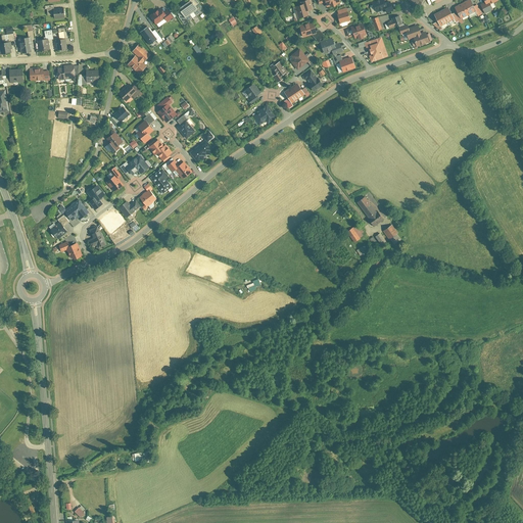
[(384,0),(378,0),(371,3),(375,11),(387,7),(384,0)]
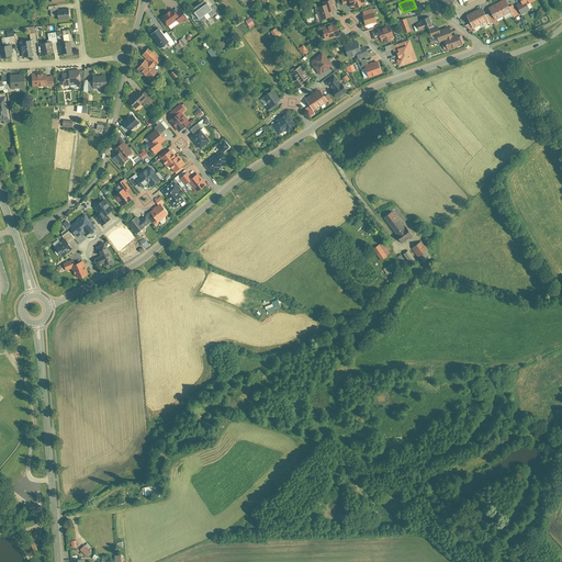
[(439,0),(439,1),(450,10),(457,0),(439,0)]
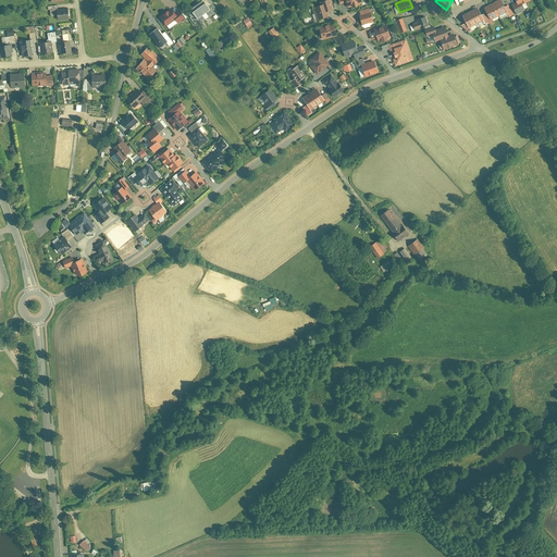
[(322,7),(313,9),(318,22),(327,19),(326,14),(333,13),(330,1),(322,3),(322,7)]
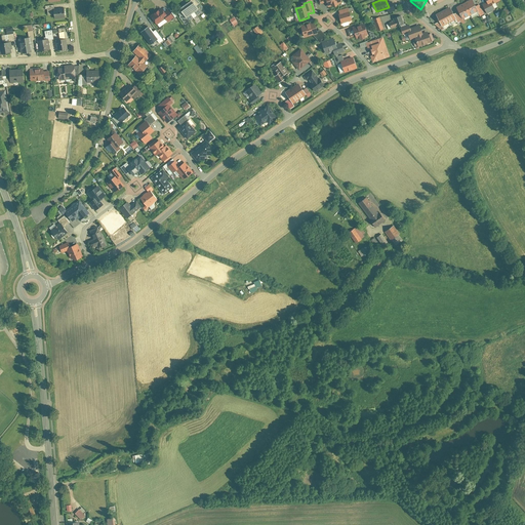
[(478,13),(472,1),(456,8),(461,22),(478,13)]
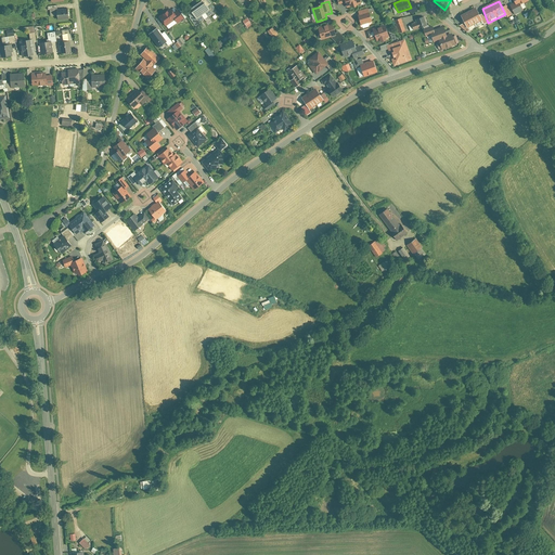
[(203,3),(192,12),(198,20),(209,11),(203,3)]
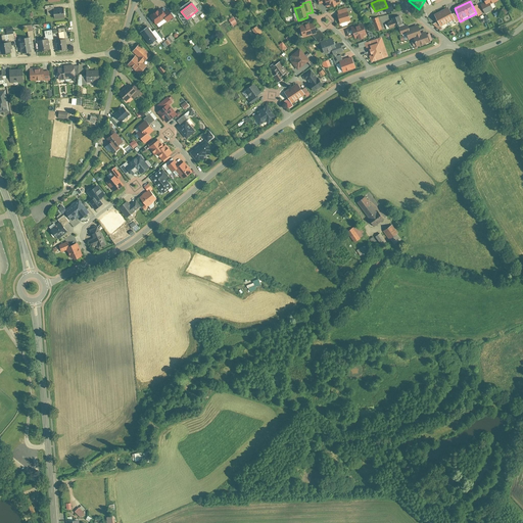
[(454,17),(448,8),(435,14),(440,25),(454,17)]
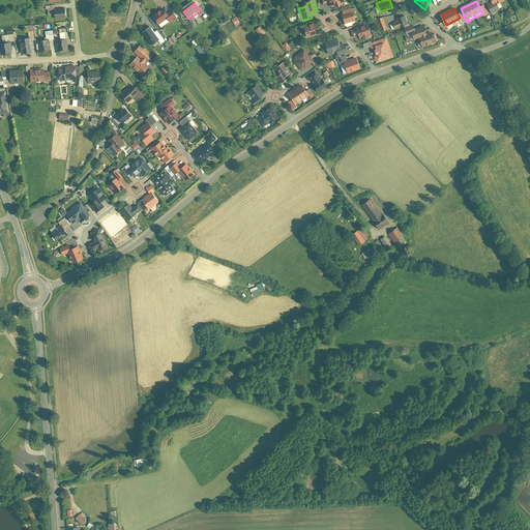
[(164,9),(152,18),(159,26),(170,18),(164,9)]
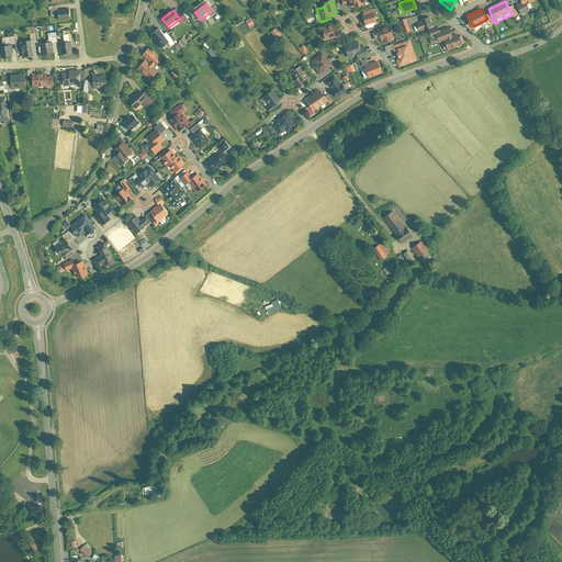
[(373,10),(362,13),(367,26),(378,23),(373,10)]
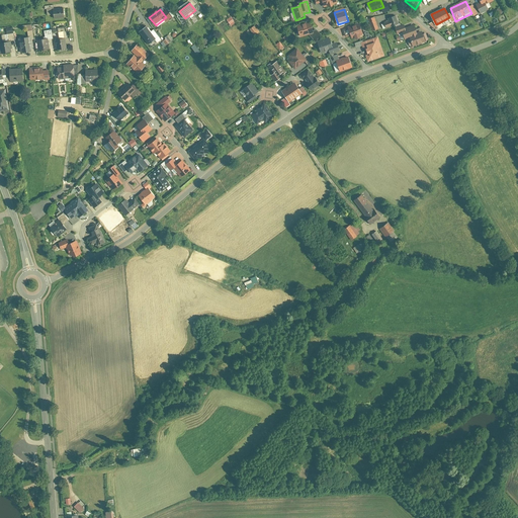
[(54,18),(65,18),(64,10),(54,11),(54,18)]
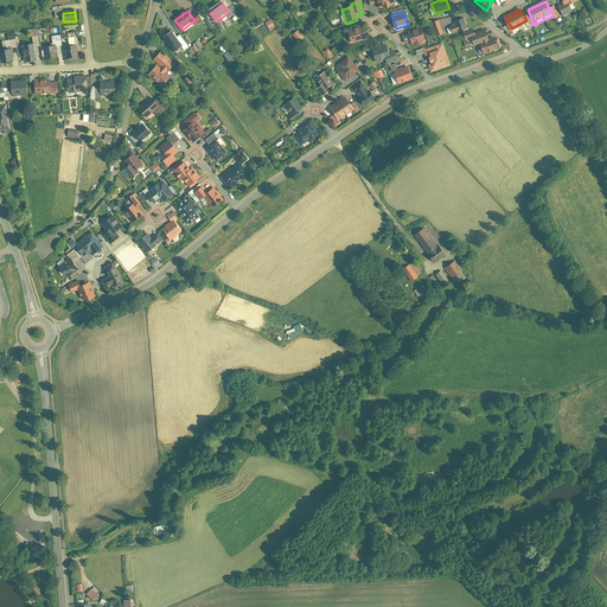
[(464,20),(454,23),(458,32),(466,30),(464,20)]
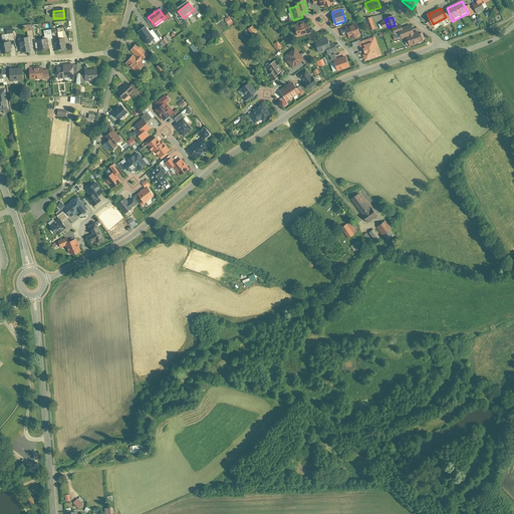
[(371,18),(365,19),(368,32),(375,29),(371,18)]
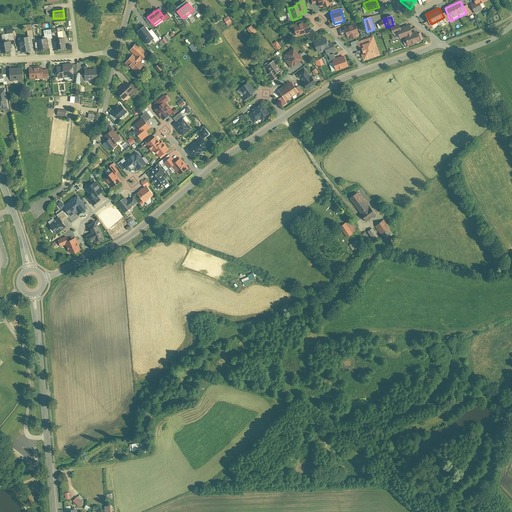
[(307,23),(293,27),(296,36),(309,33),(307,23)]
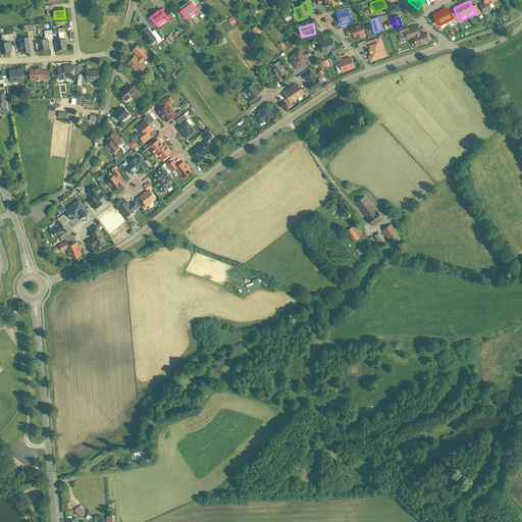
[(257,24),(252,28),(256,34),(261,30),(257,24)]
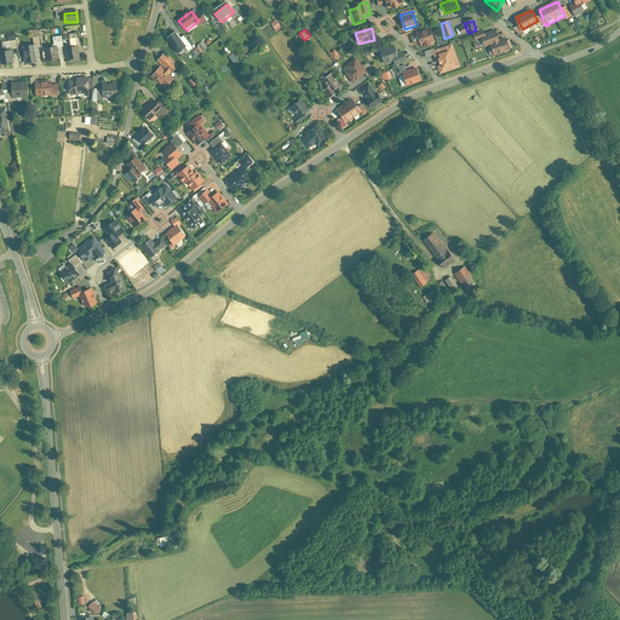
[(430,30),(415,36),(419,47),(434,41),(430,30)]
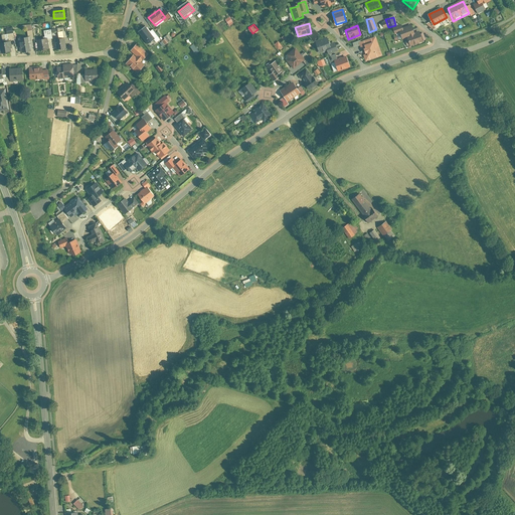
[(402,25),(392,28),(393,34),(399,33),(402,41),(407,39),(409,45),(424,41),(421,32),(414,34),(411,25),(402,28),(402,25)]
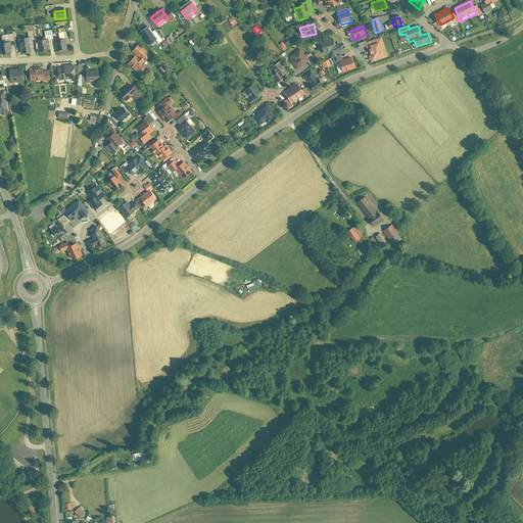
[(148,30),(142,35),(150,46),(157,42),(148,30)]
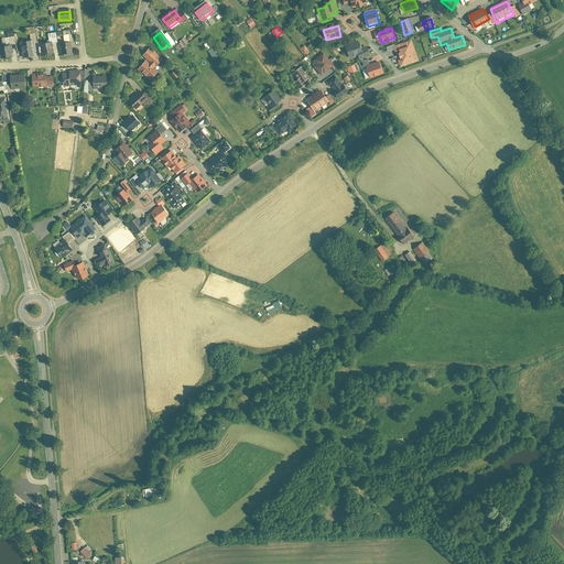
[(314,36),(300,47),(305,54),(318,44),(314,36)]
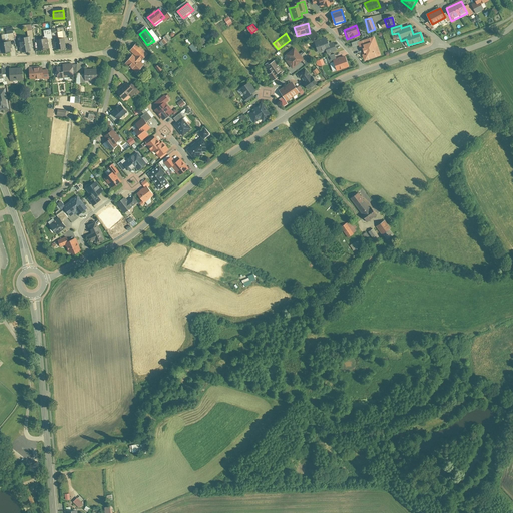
[(20,52),(30,51),(28,38),(19,39),(20,52)]
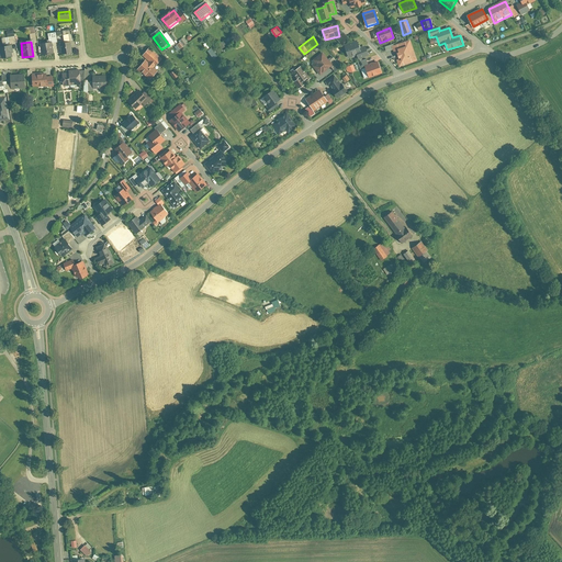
[(417,63),(411,42),(392,47),(398,67),(417,63)]
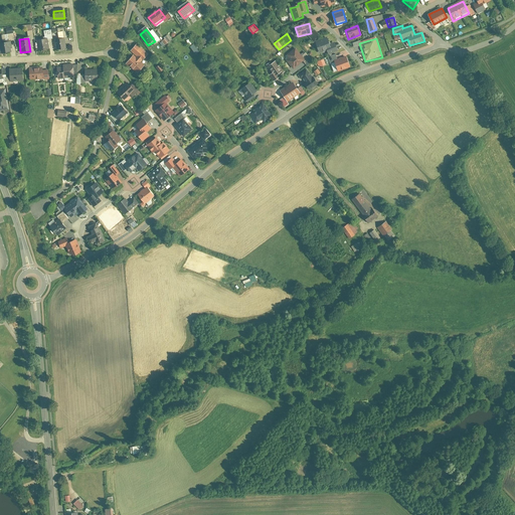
[(56,50),(65,48),(64,39),(55,40),(56,50)]
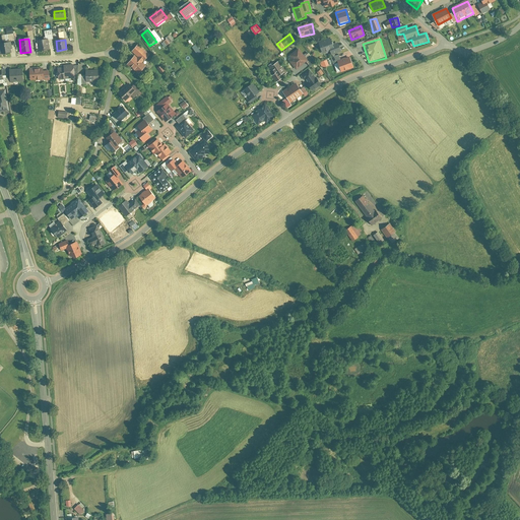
[(330,40),(318,44),(322,54),(329,51),(331,56),(341,52),(337,44),(332,46),(330,40)]
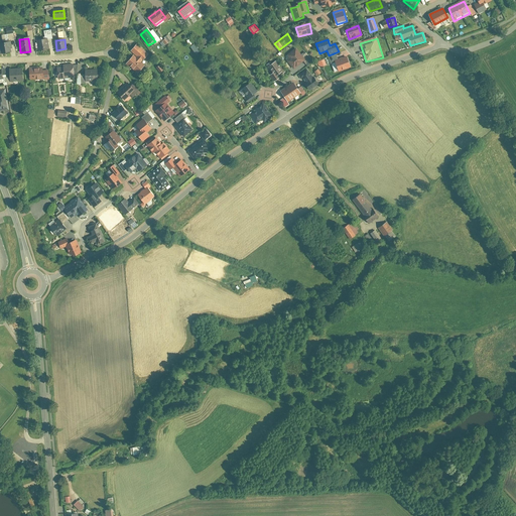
[(38,51),(47,50),(45,40),(37,41),(38,51)]
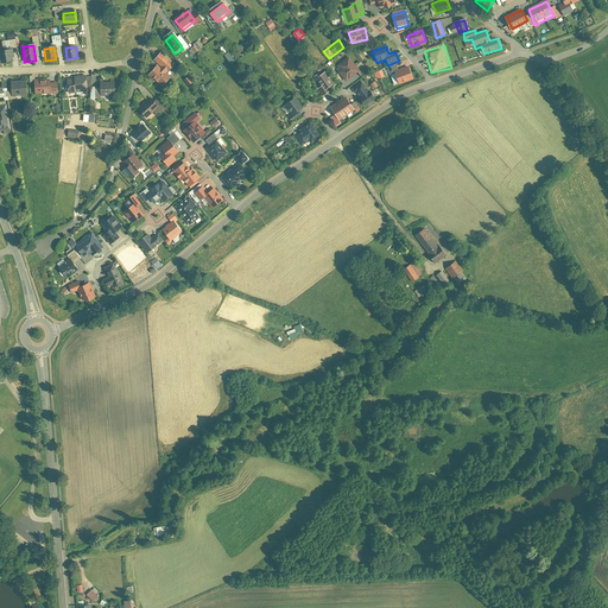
[(0,61),(0,63),(11,62),(10,50),(0,51),(0,61)]
